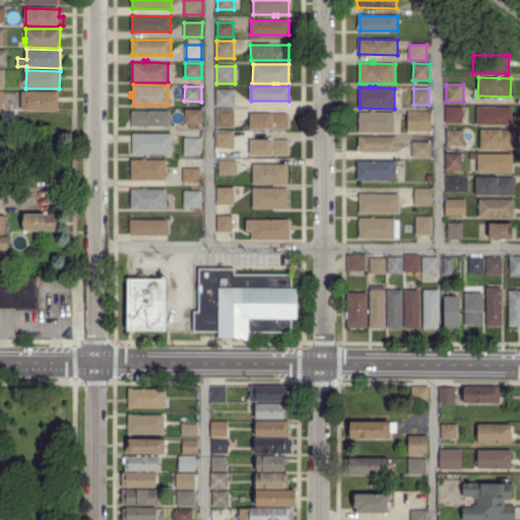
[(216,106),(216,89),(234,89),(234,106),(216,106)]
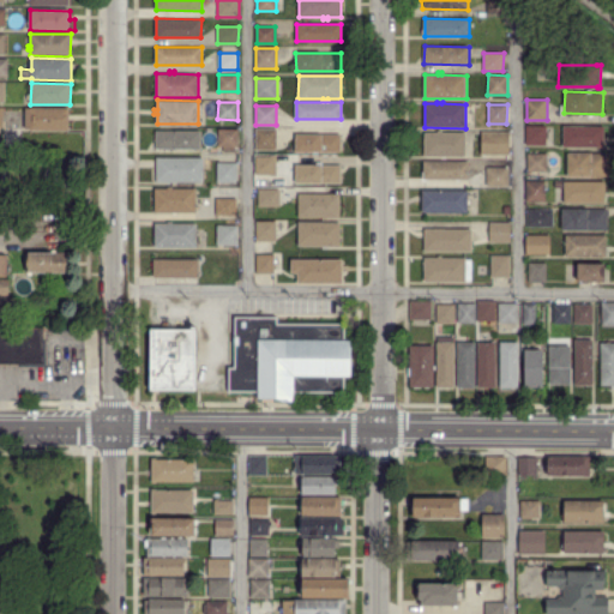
[(68,130),(30,130),(30,121),(25,121),(25,108),(30,108),(30,107),(68,107),(68,114),(71,114),(71,119),(68,119),(68,130)]
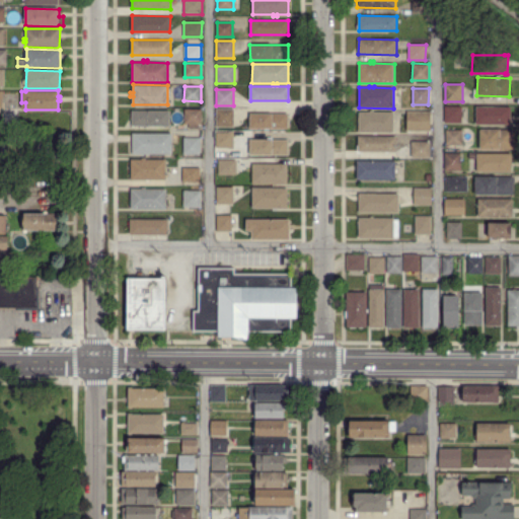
[(462,123),(445,122),(445,105),(463,105),(462,123)]
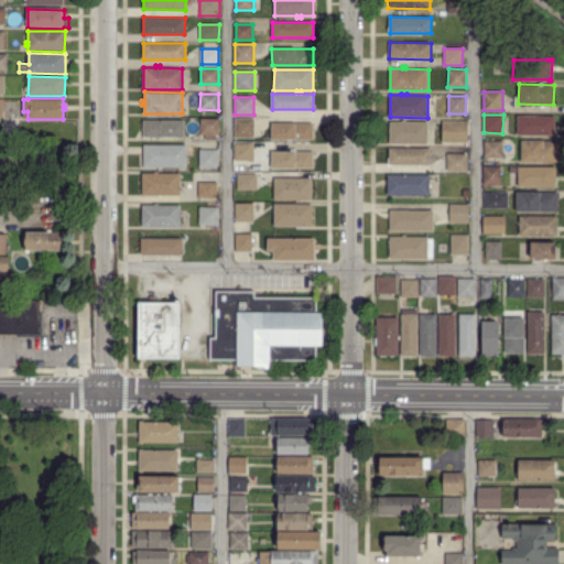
[(555,134),(517,134),(518,115),(555,116),(555,134)]
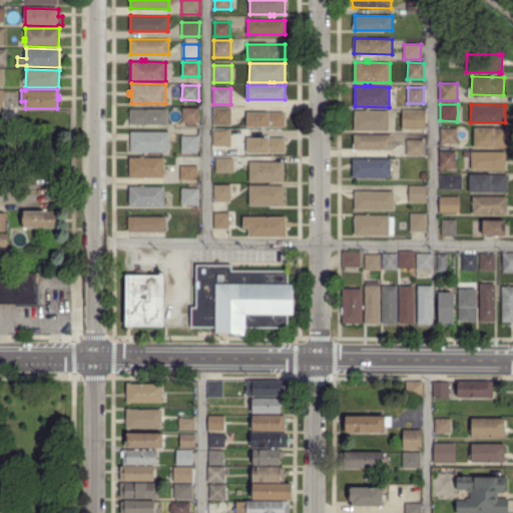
[(231,124),(213,124),(213,107),(231,107),(231,124)]
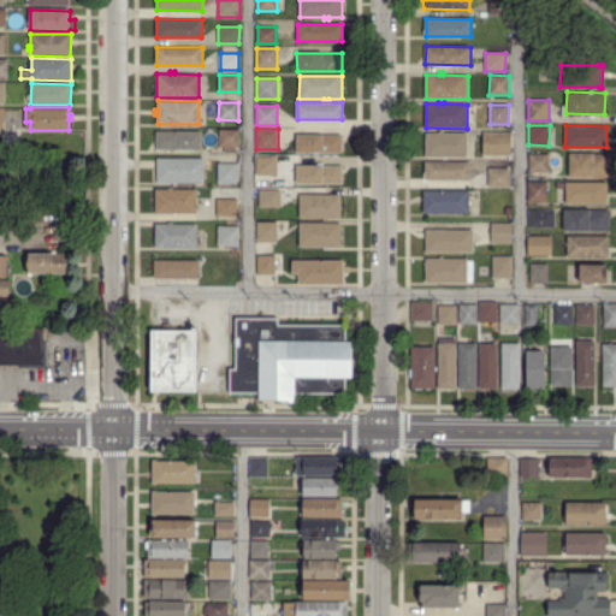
[(238,147),(219,147),(219,130),(238,130),(238,147)]
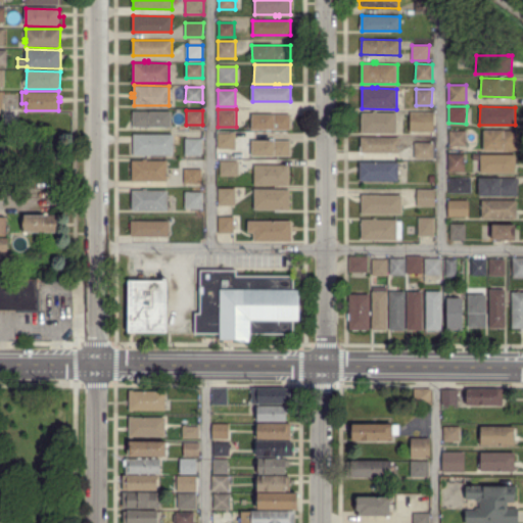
[(380,135),(376,135),(376,133),(361,133),(362,112),(373,112),(373,110),(376,110),(376,112),(397,113),(397,133),(380,133),(380,135)]
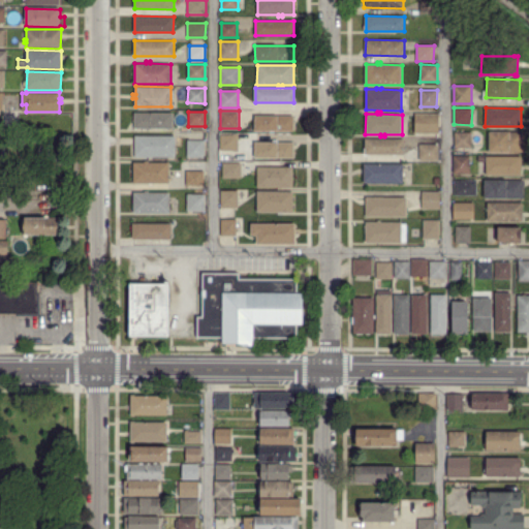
[(413,132),(437,132),(438,113),(414,112),(413,132)]
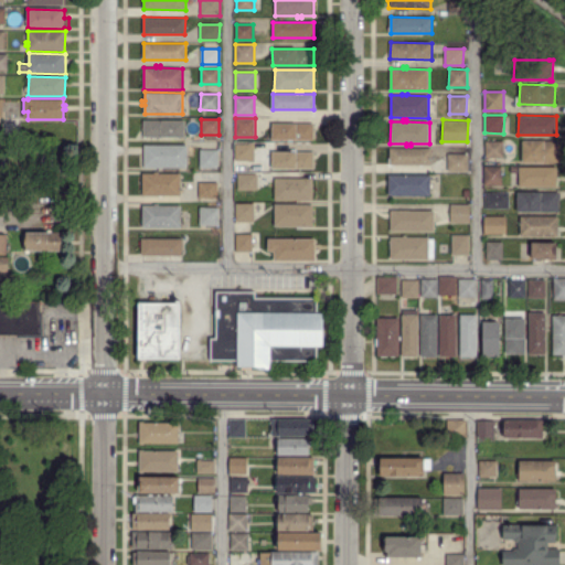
[(184,137),(144,137),(144,120),(184,120),(184,137)]
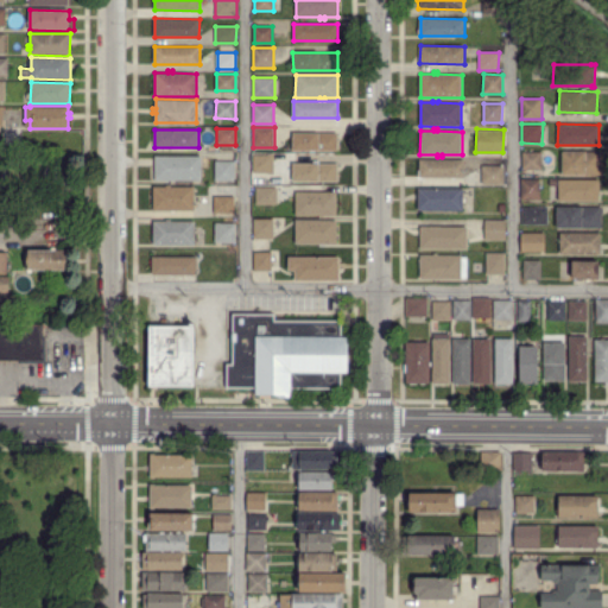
[(293,150),(293,133),(339,133),(339,150),(293,150)]
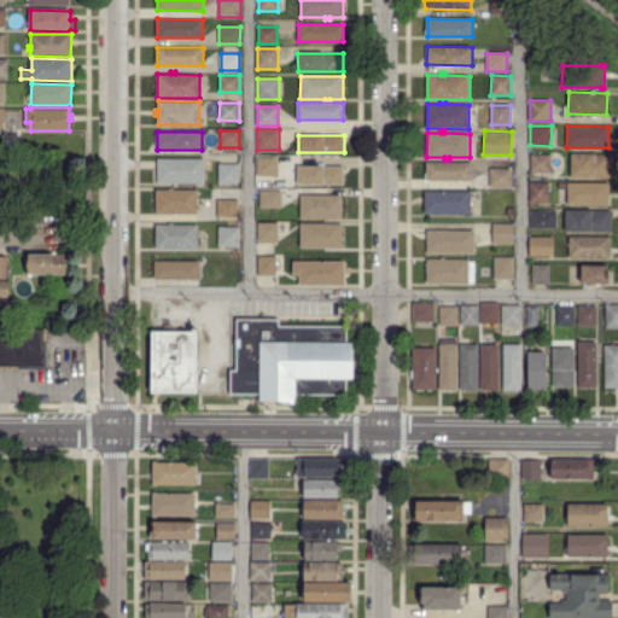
[(610,178),(571,176),(571,153),(611,153),(610,178)]
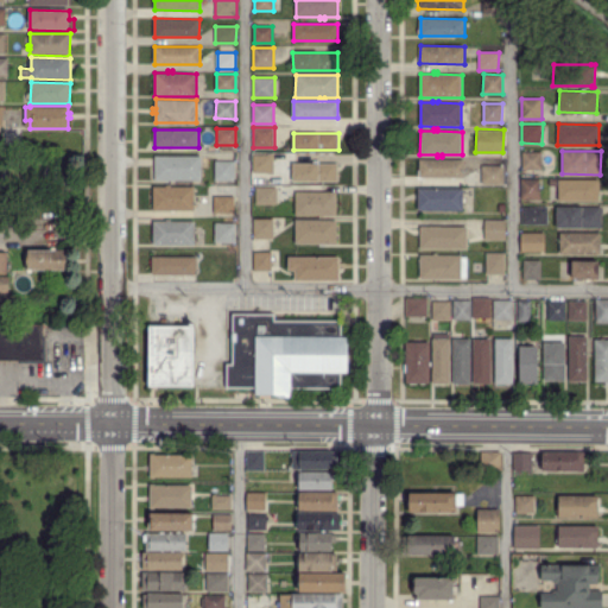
[(540,169),(523,169),(523,152),(540,152),(540,169)]
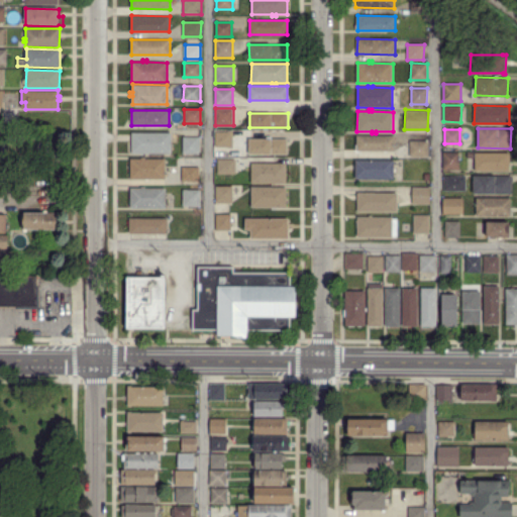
[(232,145),(215,144),(216,131),(232,131),(232,145)]
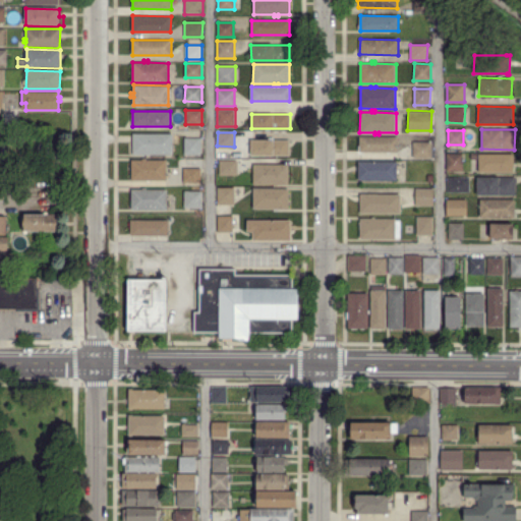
[(145,155),(141,155),(141,154),(132,154),(133,133),(173,134),(172,154),(146,154),(145,155)]
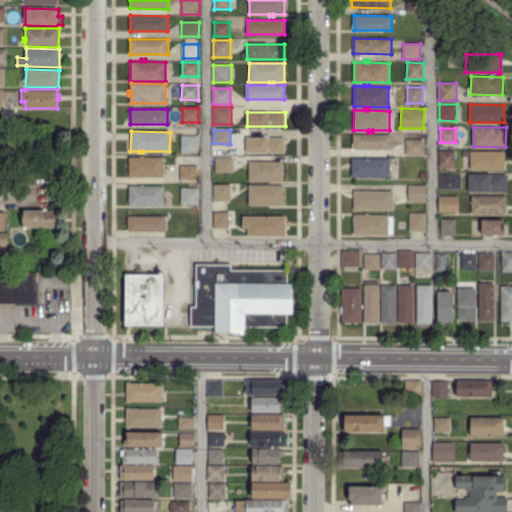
[(391,150),(353,149),(353,134),(392,134),(391,150)]
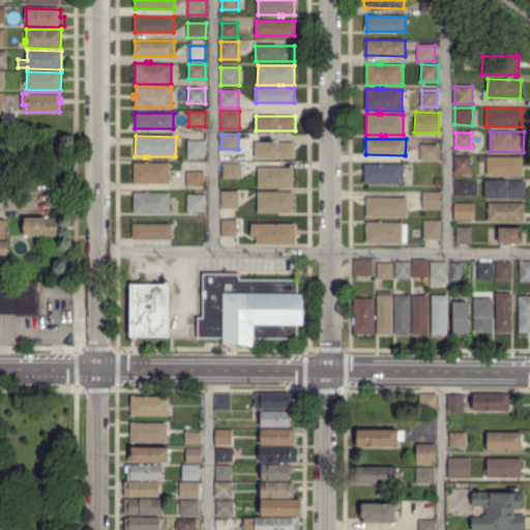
[(204,157),(187,157),(187,140),(204,140),(204,157)]
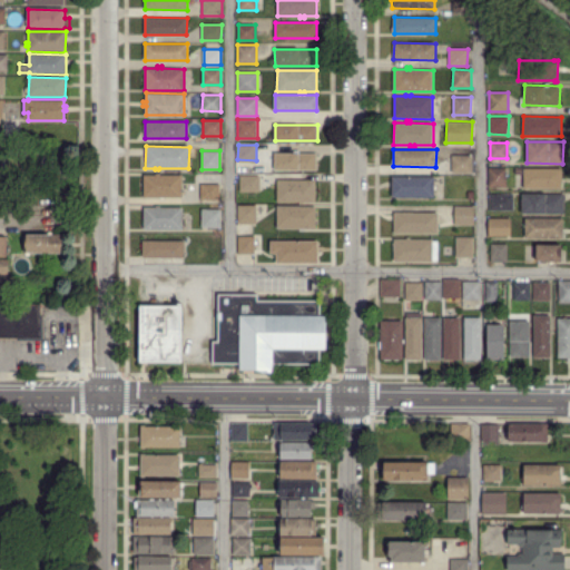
[(274,169),(275,153),(293,153),(293,150),(300,150),(300,153),(317,153),(317,169),(274,169)]
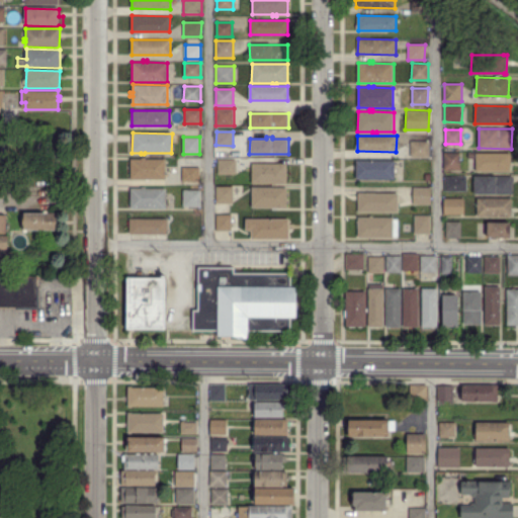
[(428,156),(411,156),(411,141),(429,142),(428,156)]
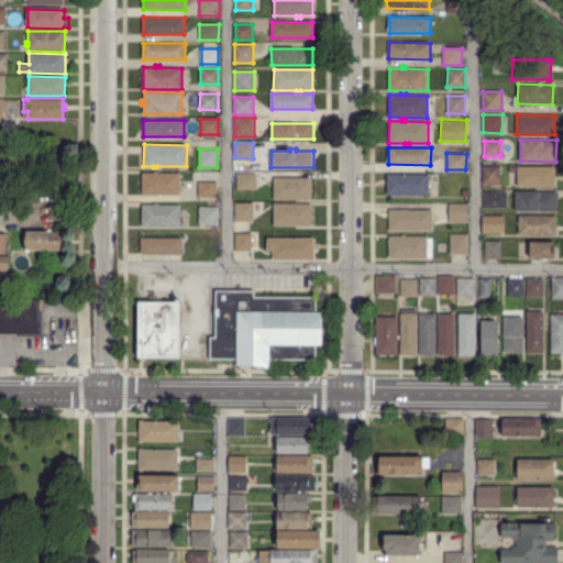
[(26,198),(24,163),(33,162),(35,197),(26,198)]
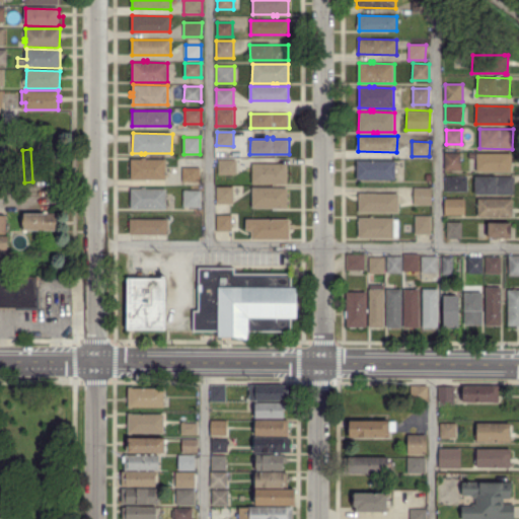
[(461,168),(445,168),(445,153),(461,153),(461,168)]
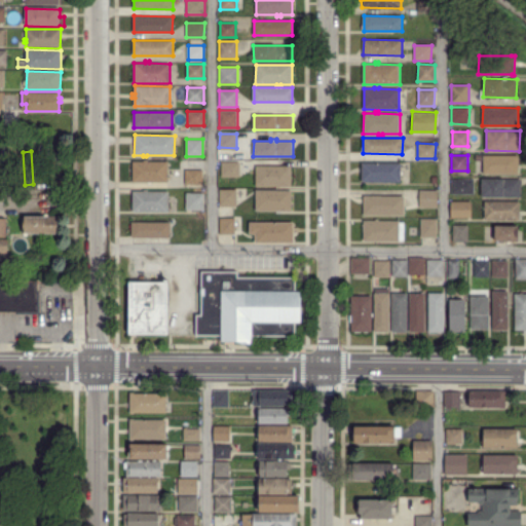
[(519,174),(483,173),(483,155),(519,155),(519,164),(521,164),(521,173),(519,173),(519,174)]
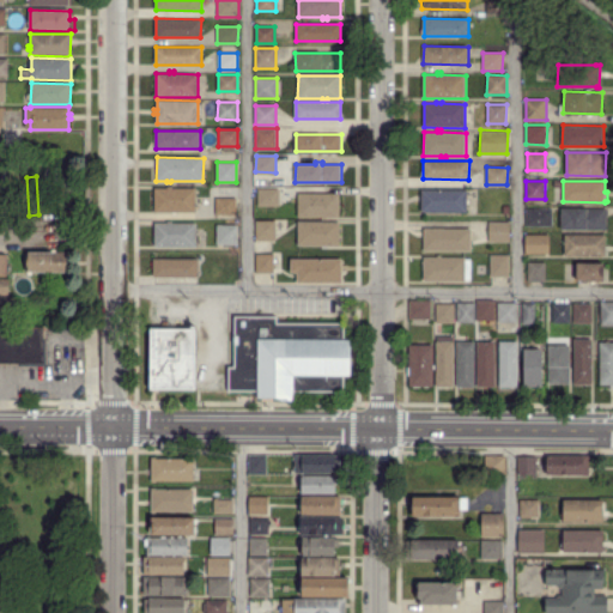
[(195,212),(156,211),(156,188),(168,189),(168,186),(173,186),(173,189),(196,189),(195,212)]
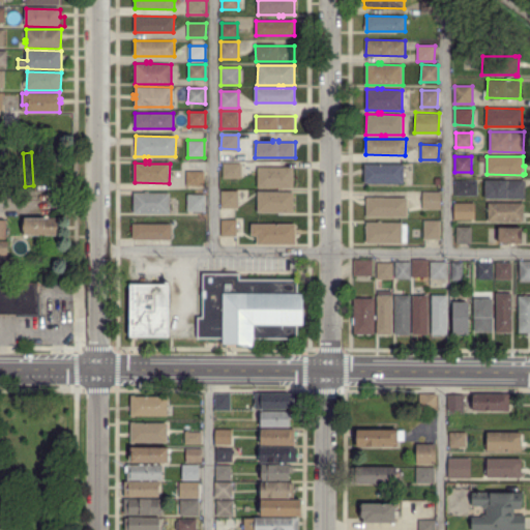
[(240,178),(223,178),(223,162),(240,162),(240,178)]
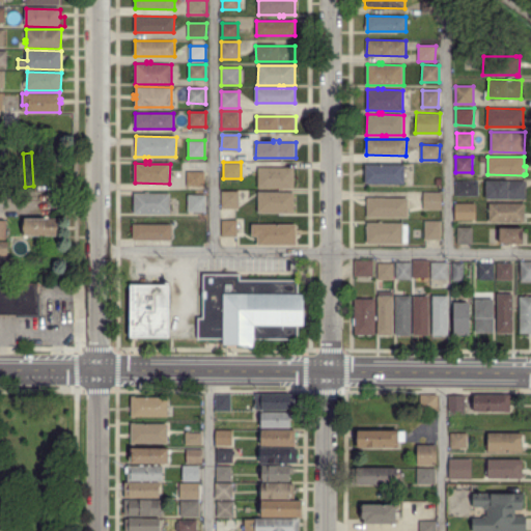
[(404,184),(365,184),(365,164),(404,164),(404,172),(407,172),(407,176),(404,176),(404,184)]
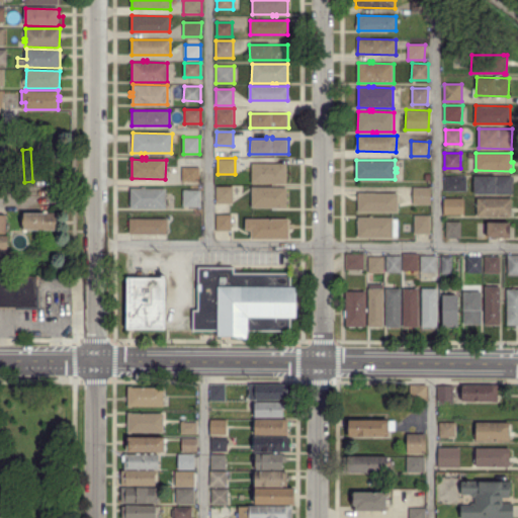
[(276,185),(272,185),(272,183),(252,183),(252,164),(287,164),(286,183),(276,183),(276,185)]
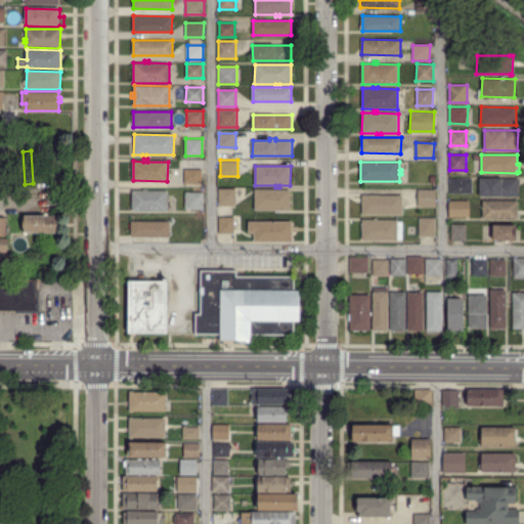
[(202,183),(184,182),(184,169),(202,169),(202,183)]
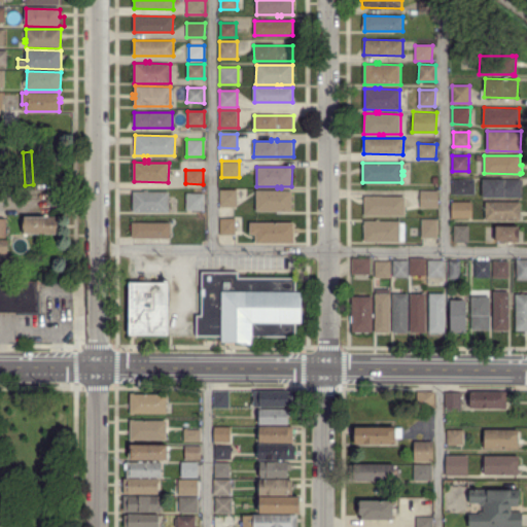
[(475,195),(453,194),(453,179),(475,179),(475,195)]
